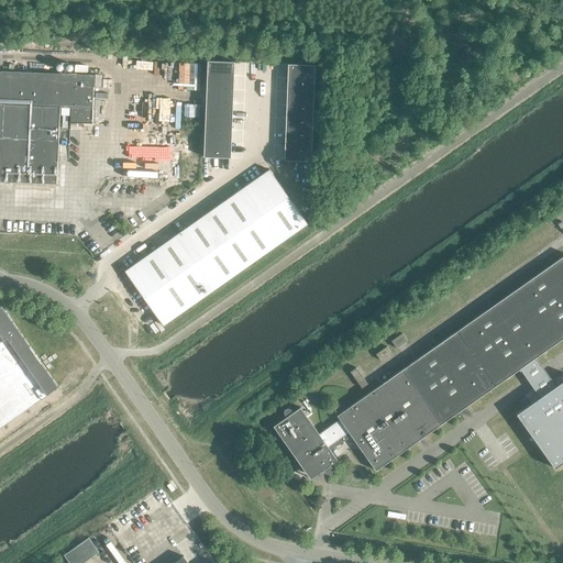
[(208,61),(207,75),(234,76),(234,62),(208,61)]
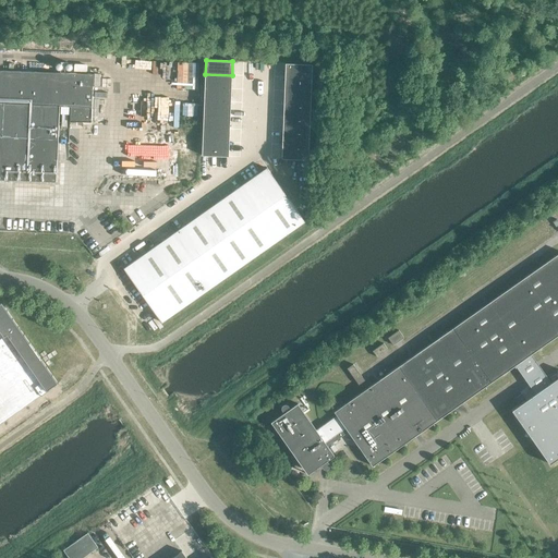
[(286,63),(284,77),(312,79),(313,64),(286,63)]
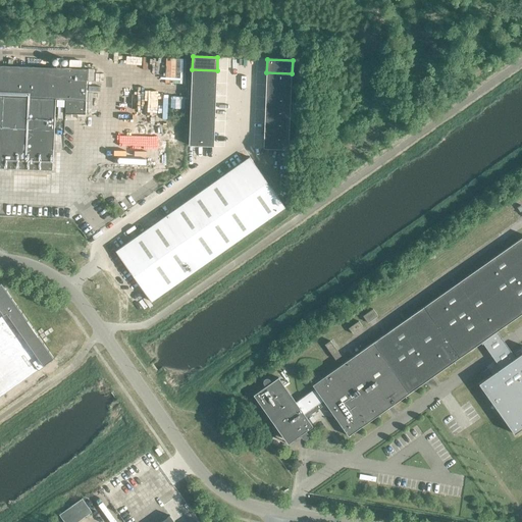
[(0,65),(0,168),(52,170),(54,131),(55,100),(65,100),(65,114),(86,115),(87,69),(0,65)]
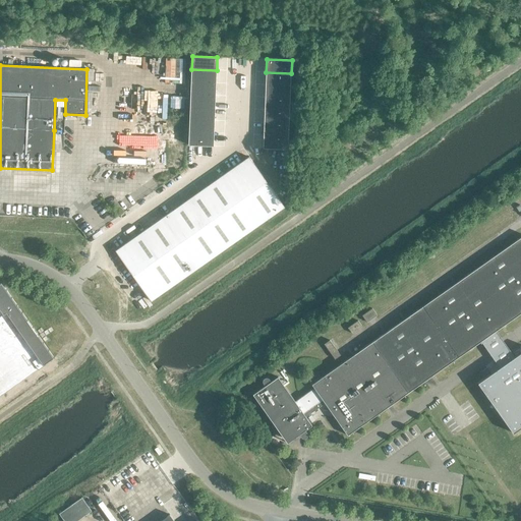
[(191,69),(191,82),(216,83),(217,70),(191,69)]
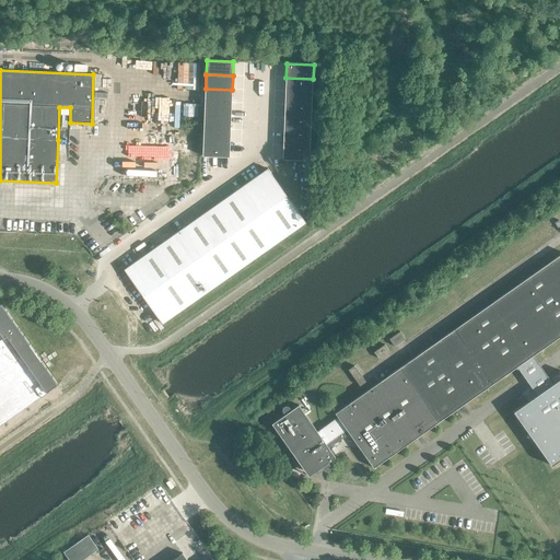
[(286,78),(286,91),(313,92),(313,79),(286,78)]
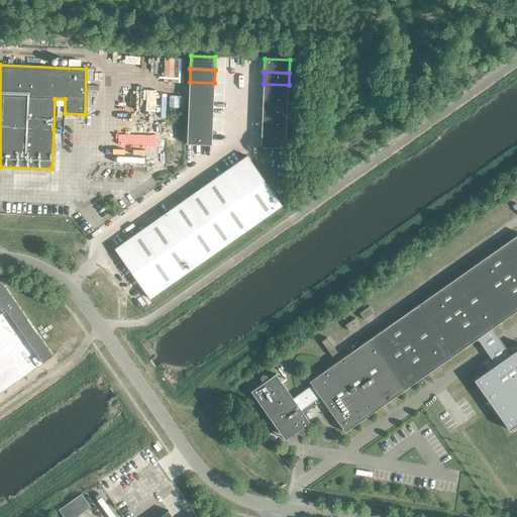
[(190,82),(189,94),(214,95),(214,83),(190,82)]
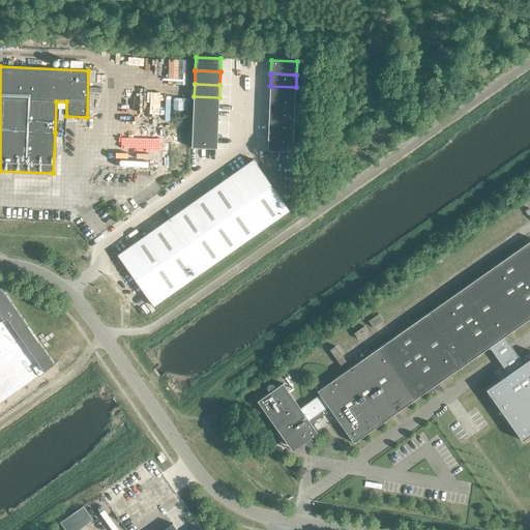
[(270,86),(269,99),(295,100),(296,87),(270,86)]
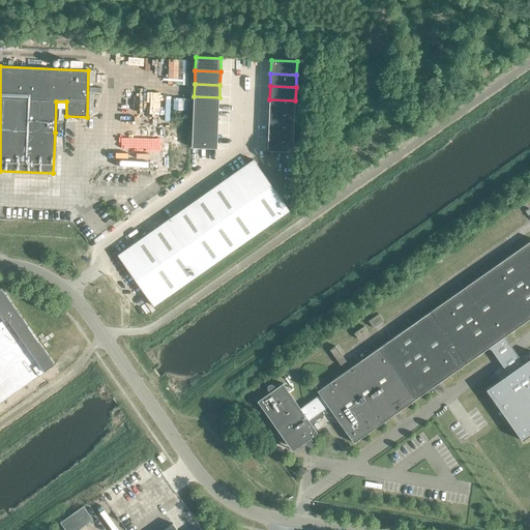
[(194,96),(194,109),(218,110),(219,97),(194,96)]
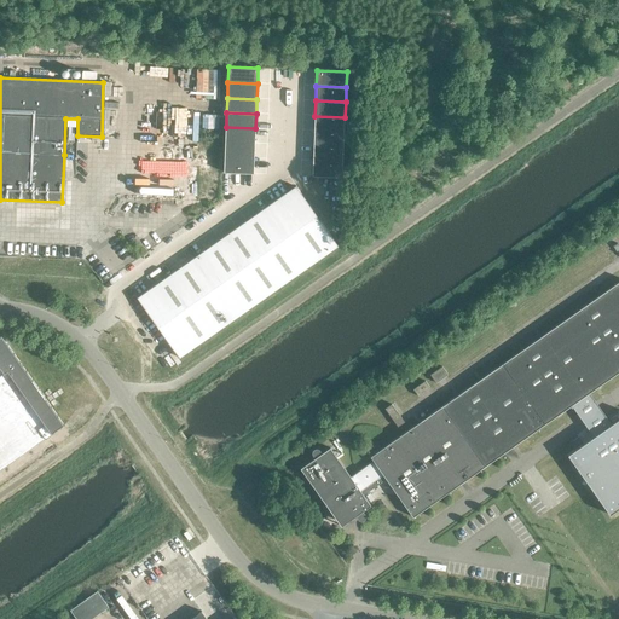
[(314,116),(314,131),(345,132),(345,117),(314,116)]
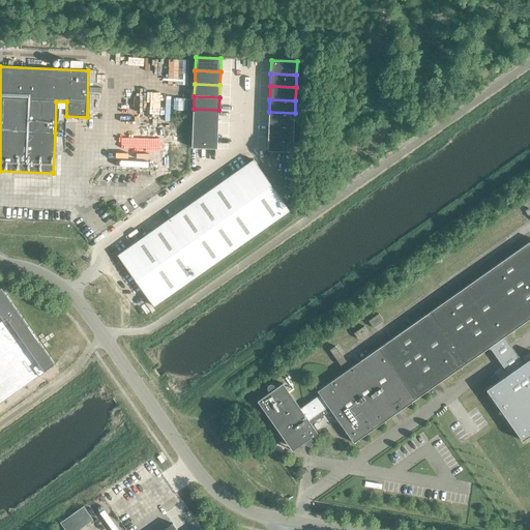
[(194,109),(193,122),(218,123),(218,110),(194,109)]
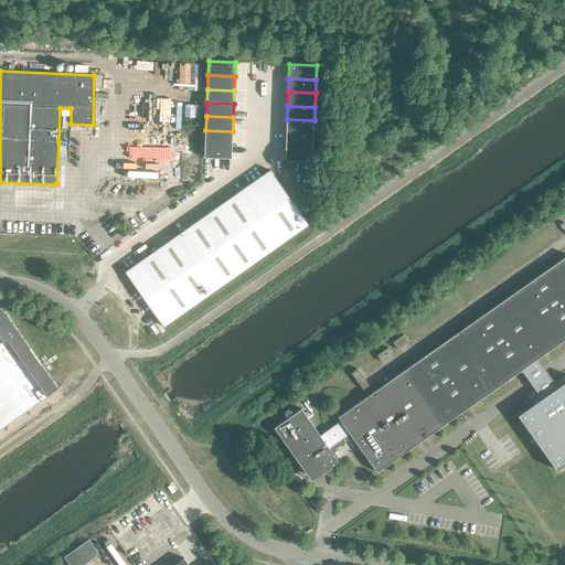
[(287,119),(286,134),(313,135),(315,120),(287,119)]
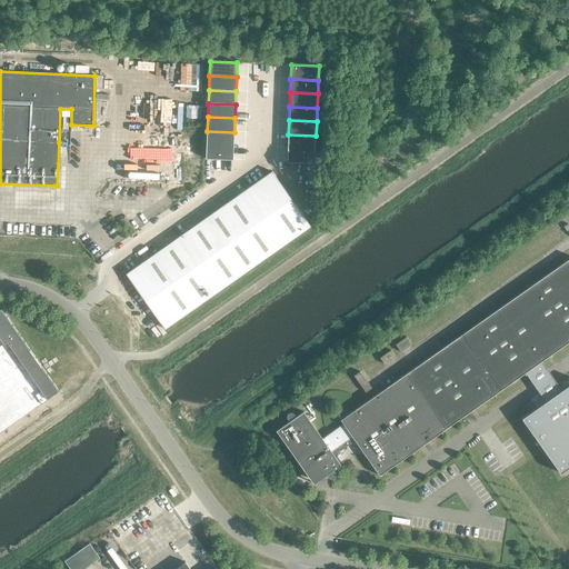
[(207,131),(207,145),(233,146),(235,132),(207,131)]
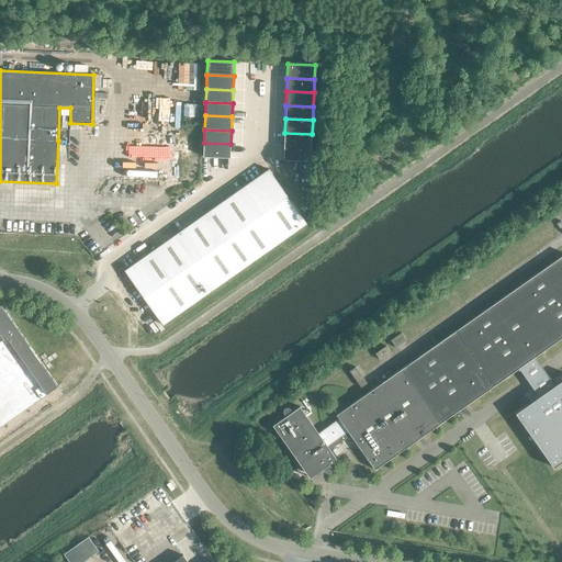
[(284,133),(284,146),(312,147),(312,134),(284,133)]
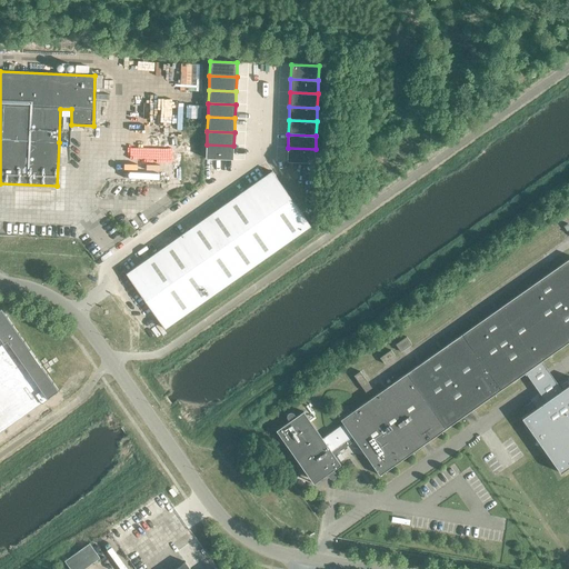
[(207,145),(206,159),(233,160),(233,146),(207,145)]
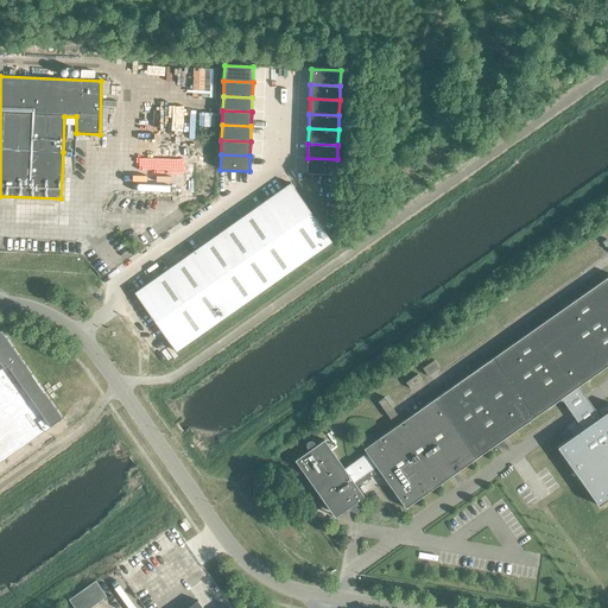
[(308,158),(306,173),(336,175),(337,159),(308,158)]
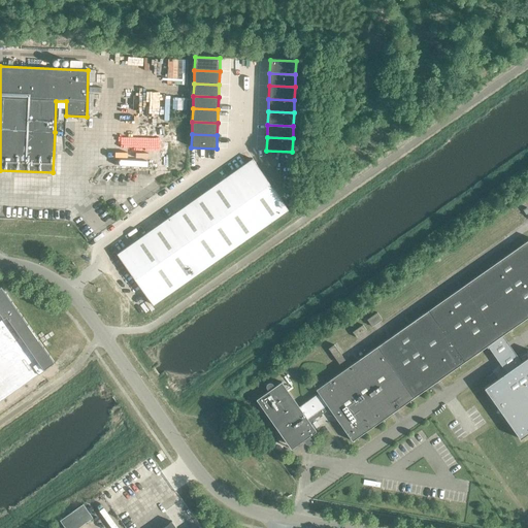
[(253,159),(227,176),(263,228),(289,210),(253,159)]
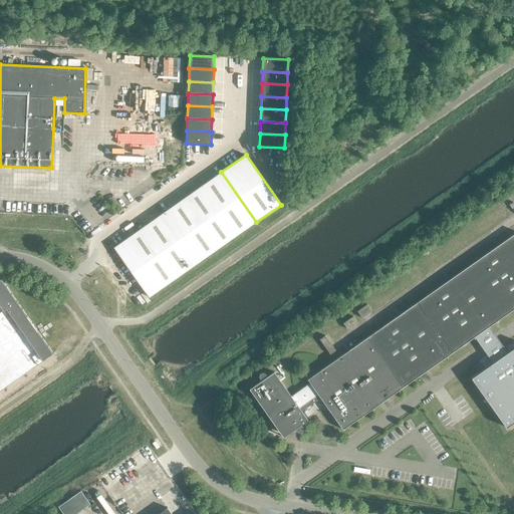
[(221,172),(197,190),(232,239),(256,222),(221,172)]
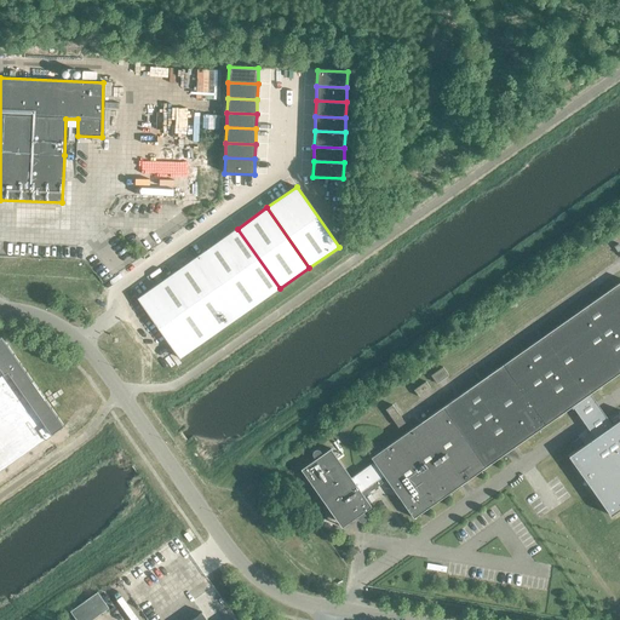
[(237,229),(197,257),(240,317),(280,288),(237,229)]
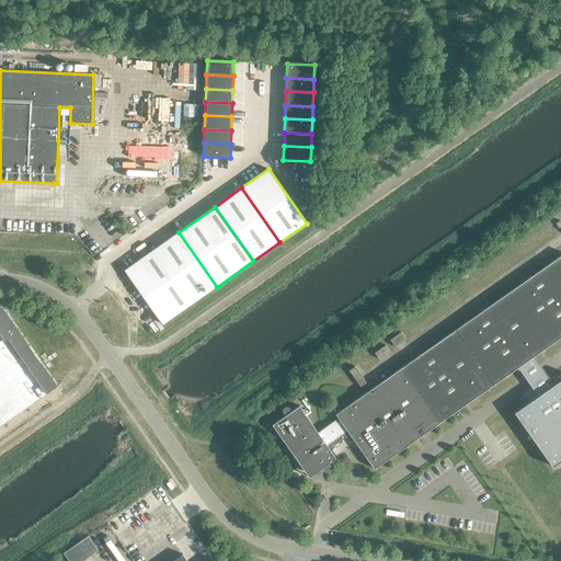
[(179,232),(124,271),(162,324),(217,287),(179,232)]
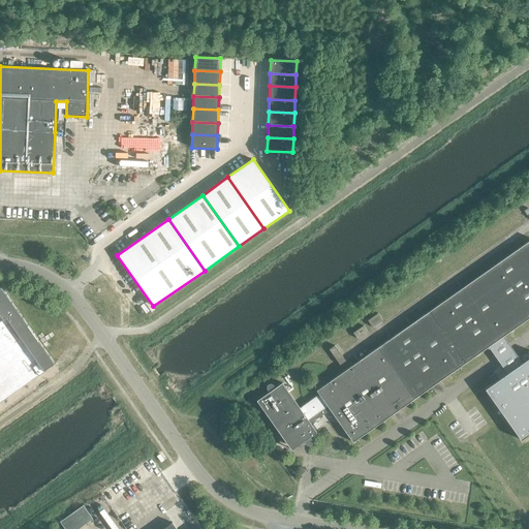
[(269,392),(257,401),(283,438),(285,437),(292,447),(303,440),(306,444),(307,444),(307,445),(308,445),(309,445),(310,445),(311,445),(311,444),(312,444),(312,443),(313,443),(313,442),(313,441),(313,440),(312,440),(312,439),(310,437),(317,432),(311,424),(330,410),(353,442),(528,318),(528,241),(316,391),(319,394),(300,408),(282,382),(276,387),(274,385),(274,384),(273,384),(273,383),(272,383),(271,383),(270,383),(269,383),(269,384),(268,384),(268,385),(267,385),(267,386),(267,387),(267,389),(267,390),(268,390),(269,392)]
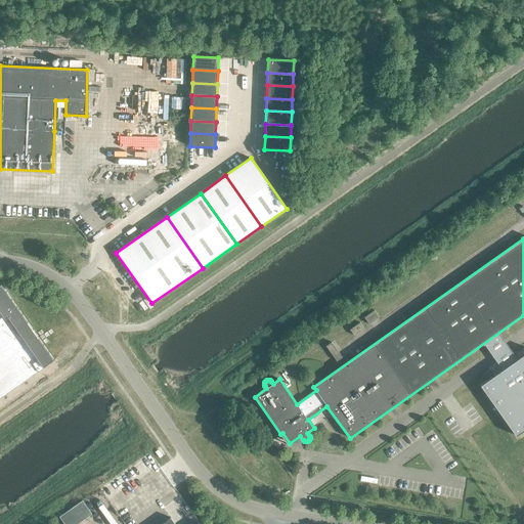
[(0,398),(44,367),(54,360),(1,284),(0,285),(2,287),(0,288),(0,398)]
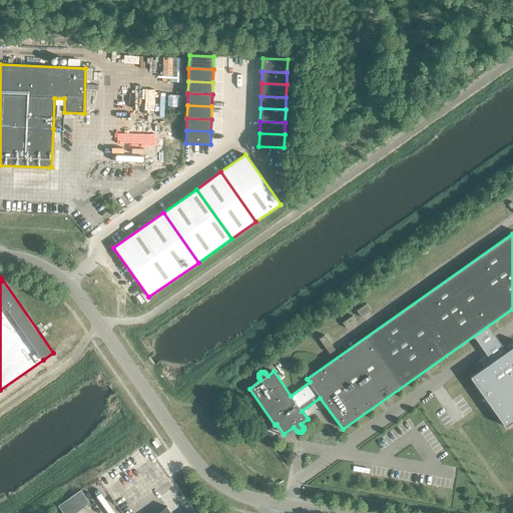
[(371,311),(367,304),(357,311),(361,318),(371,311)]
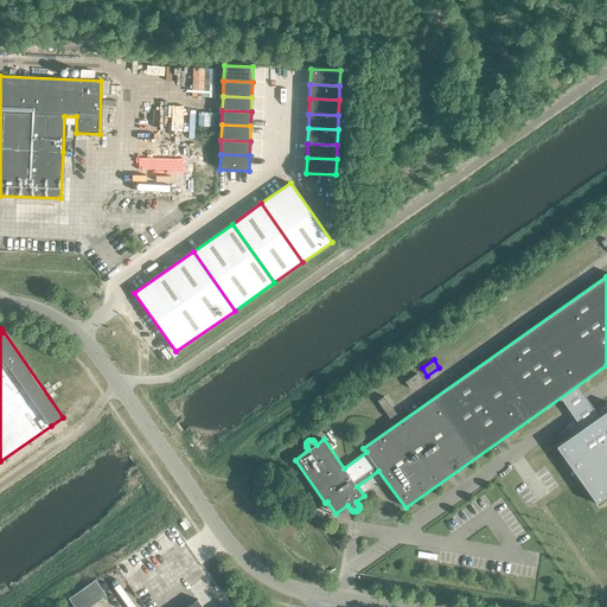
[(417,374),(406,382),(410,389),(421,381),(417,374)]
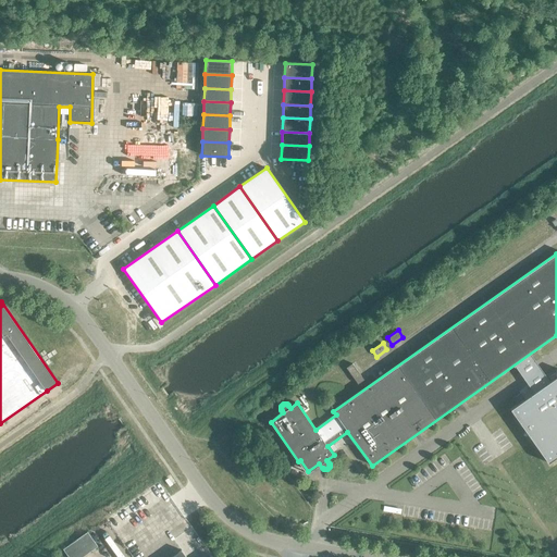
[(353,364),(347,368),(358,384),(363,380),(353,364)]
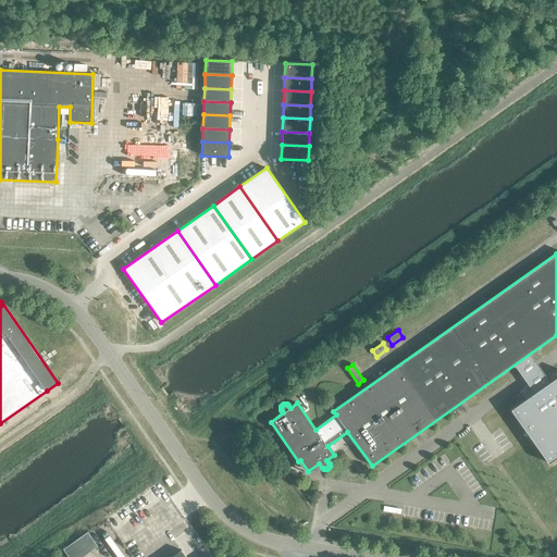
[(556,378),(511,410),(549,463),(556,457),(556,378)]
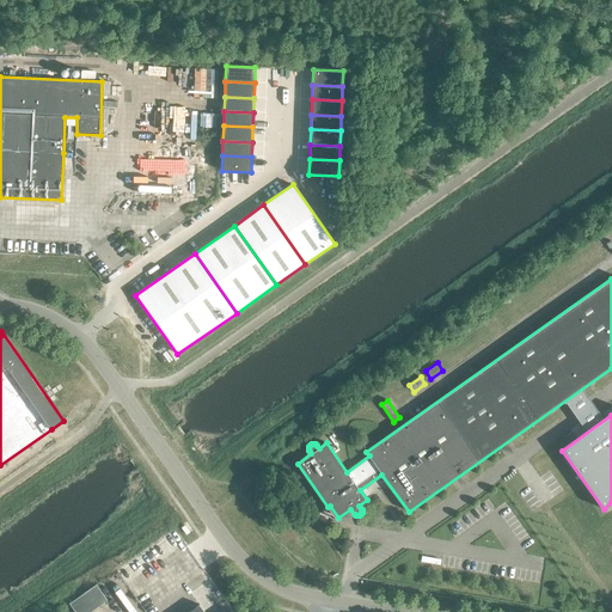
[(90,611),(108,600),(96,585),(69,604),(75,611),(90,611)]
